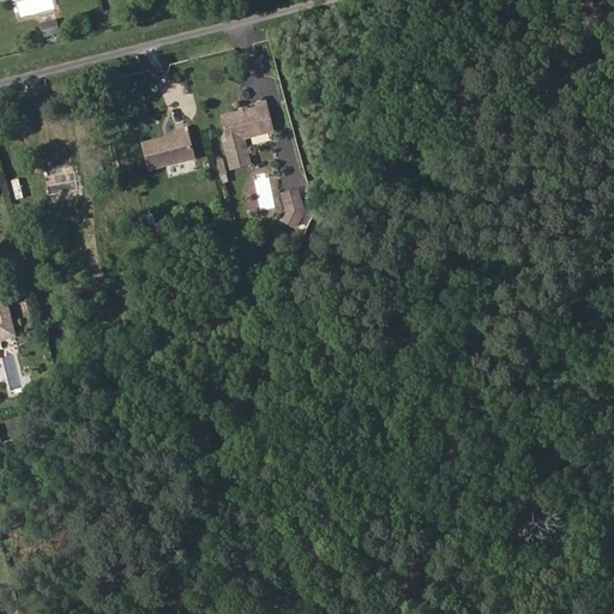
[(46,37),(62,32),(58,18),(42,23),(46,37)]
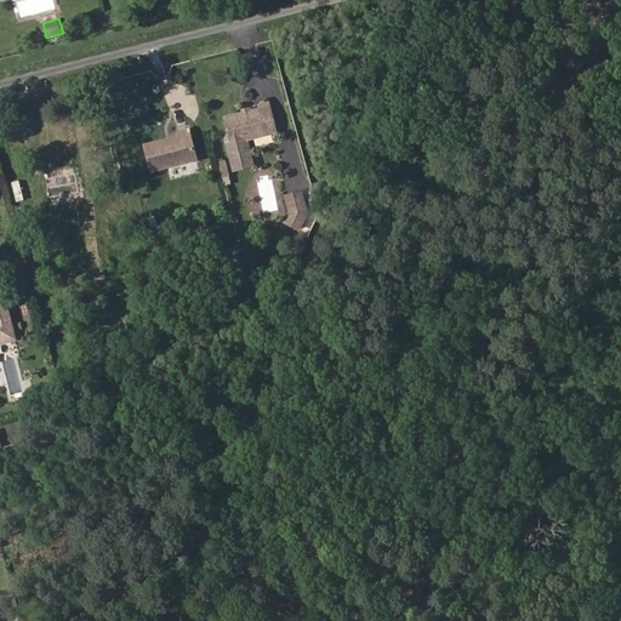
[(275,134),(267,103),(255,107),(256,112),(224,120),(232,147),(229,147),(234,167),(254,161),(248,142),(275,134)]
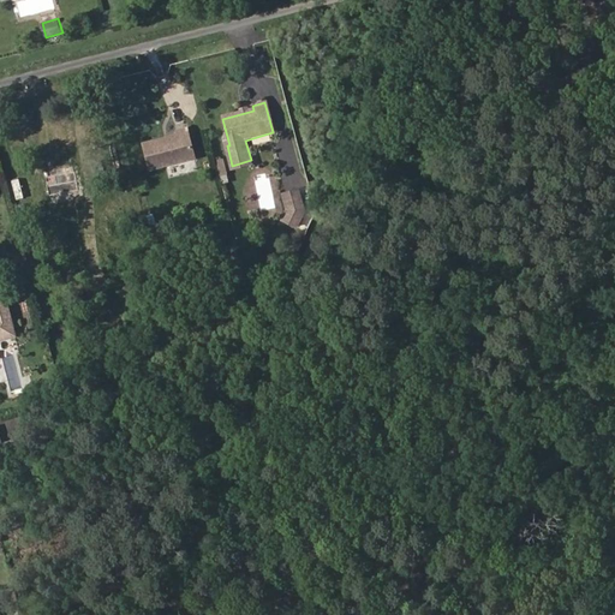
[(192,161),(184,131),(172,135),(173,138),(142,148),(149,173),(192,161)]
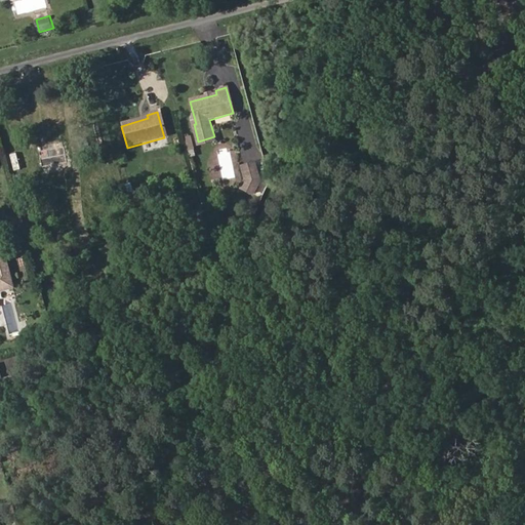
[(185,136),(189,152),(196,150),(193,134),(185,136)]
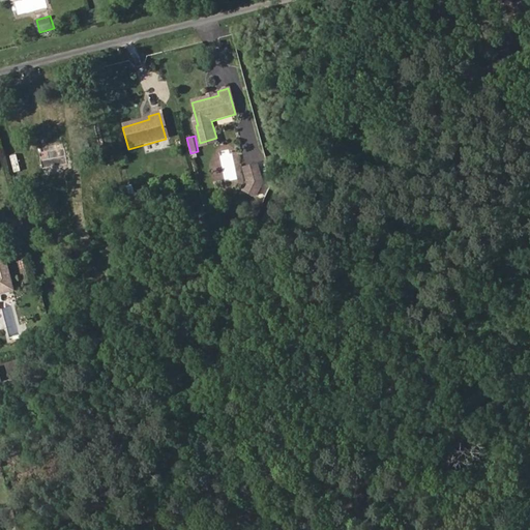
[(217,143),(216,138),(200,143),(201,147),(217,143)]
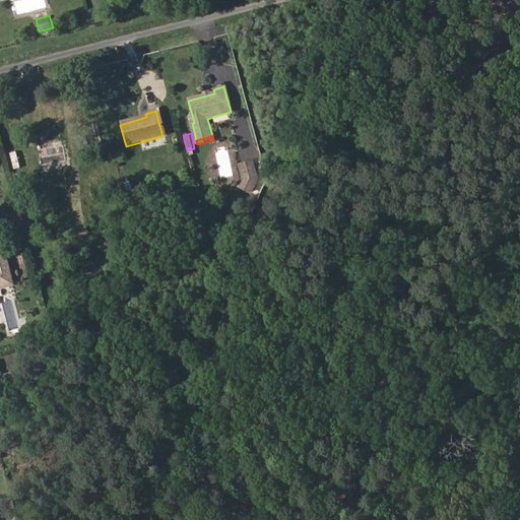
[(62,144),(39,150),(43,170),(67,164),(62,144)]
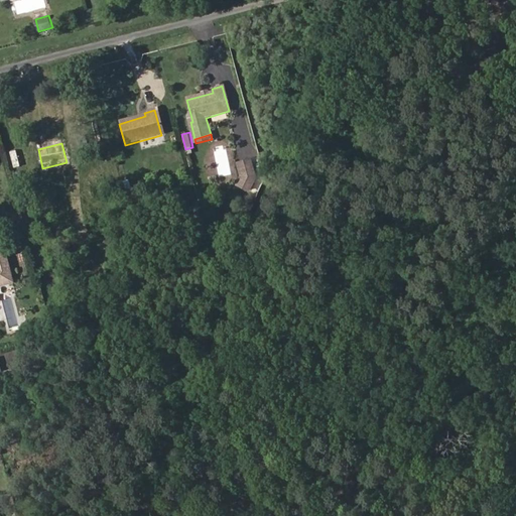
[(252,160),(240,164),(243,175),(239,186),(250,191),(256,177),(252,160)]
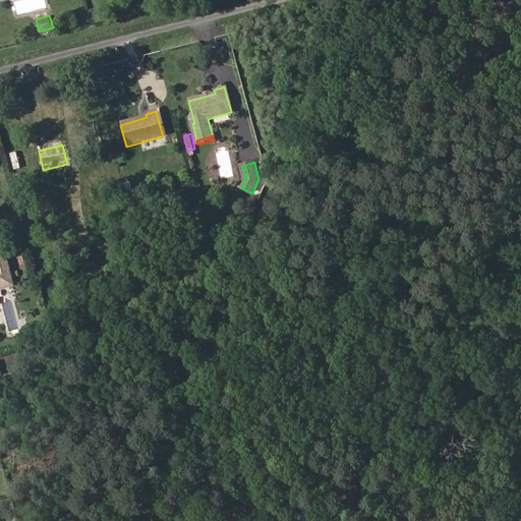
[(135,199),(148,196),(146,189),(133,192),(135,199)]
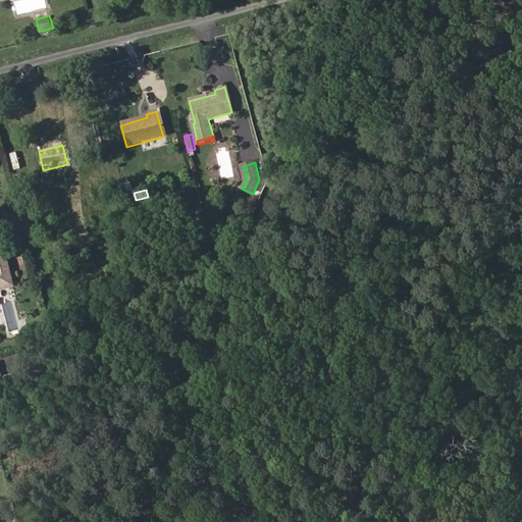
[(0,289),(15,285),(8,255),(0,257),(0,289)]
